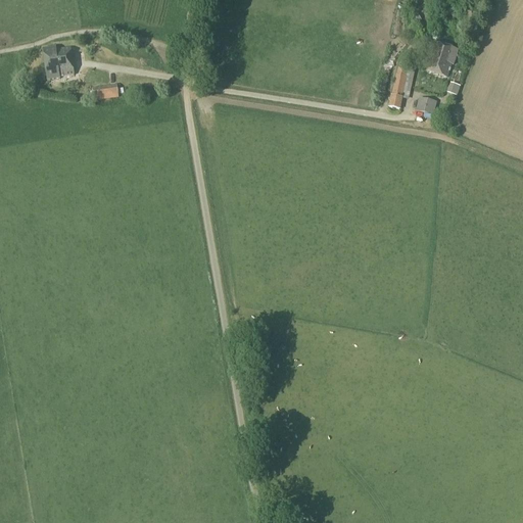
[(466,9),(463,21),(478,26),(482,14),(466,9)]
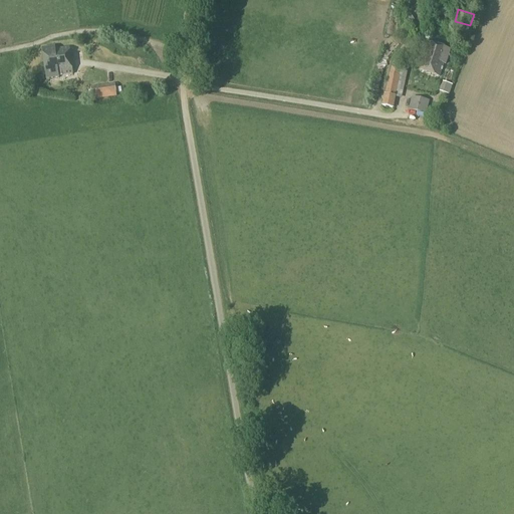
[(420,68),(419,71),(438,78),(440,74),(443,63),(445,64),(450,50),(426,43),(424,49),(426,50),(420,68)]
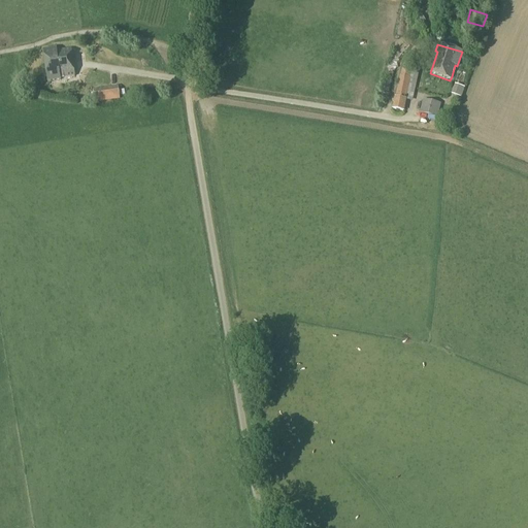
[(60,78),(56,52),(56,48),(43,51),(47,81),(60,79),(60,78)]
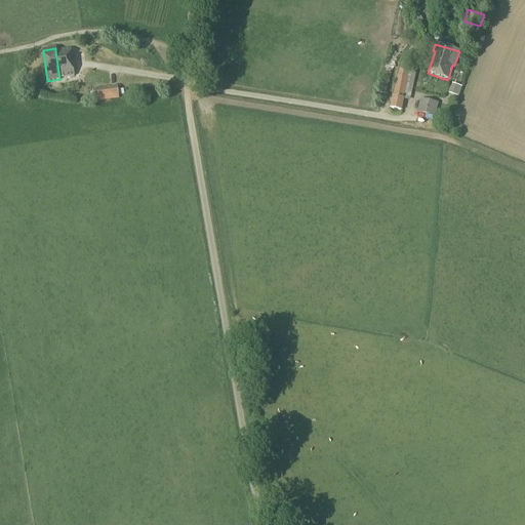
[(70,49),(55,51),(59,78),(74,76),(70,49)]
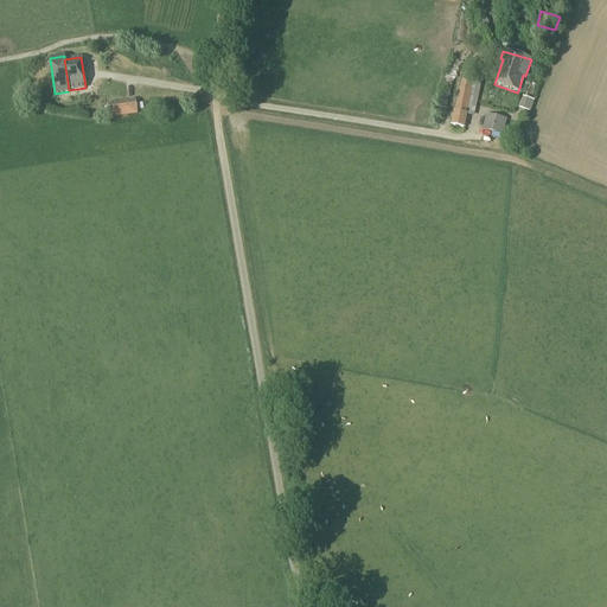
[(461,81),(459,89),(470,91),(472,83),(461,81)]
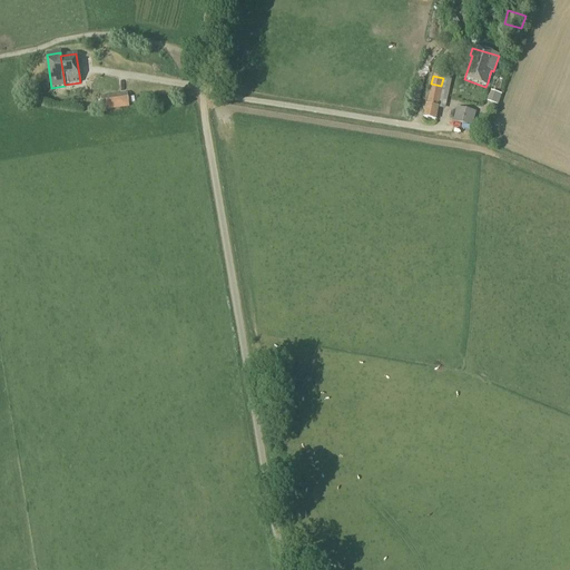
[(431,84),(426,106),(438,108),(442,86),(441,86),(431,84)]
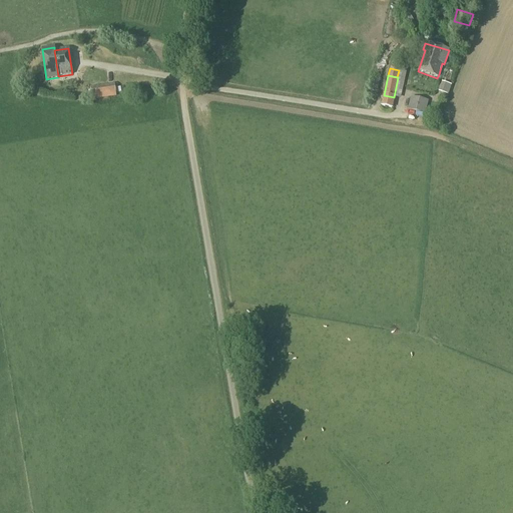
[(451,95),(453,86),(444,83),(442,92),(451,95)]
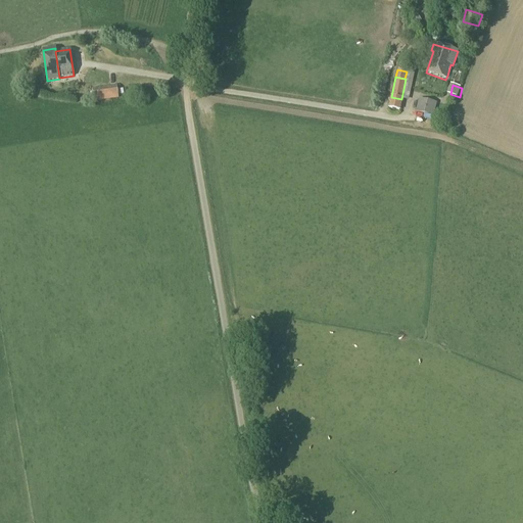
[(119,98),(116,86),(92,89),(94,101),(119,98)]
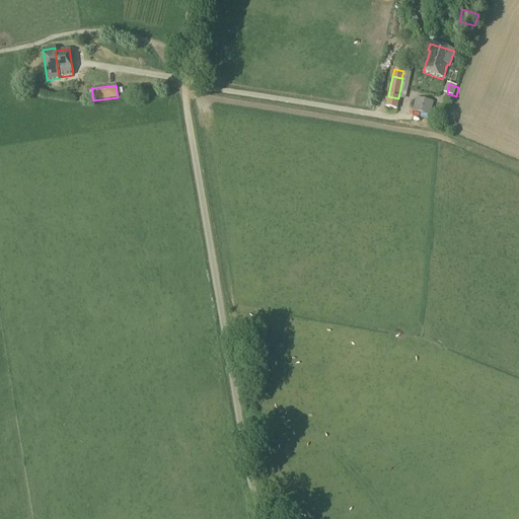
[(388,96),(386,108),(397,110),(398,106),(396,106),(398,98),(388,96)]
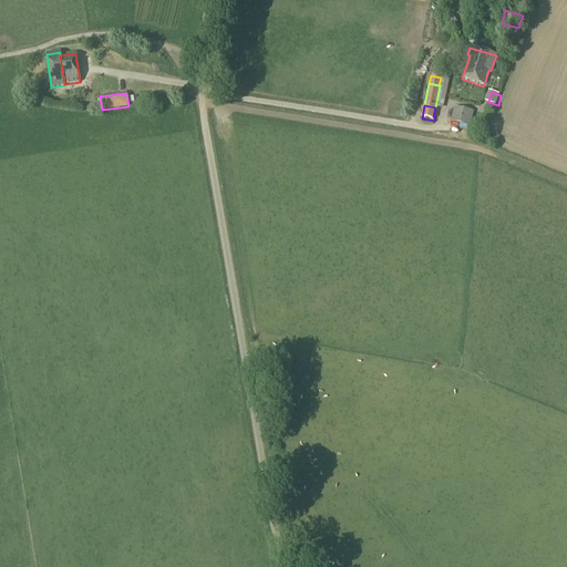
[(474,112),(454,106),(450,122),(470,126),(474,112)]
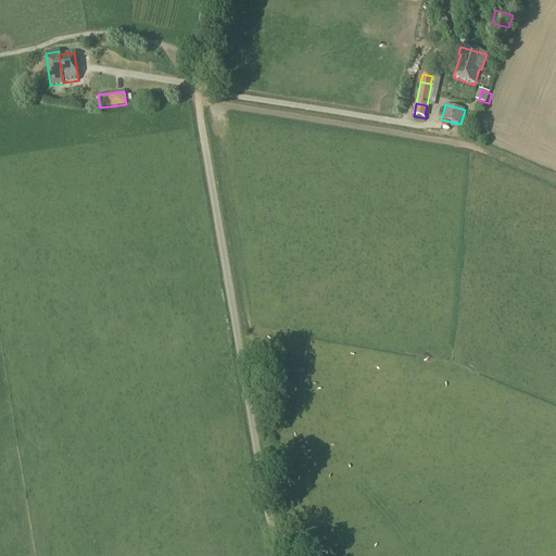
All buildings are outlined.
